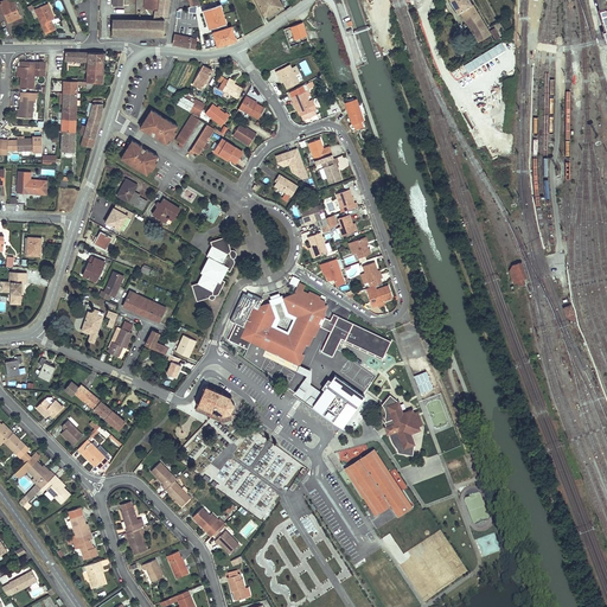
[(16,0),(2,0),(11,18),(23,13),(16,0)]
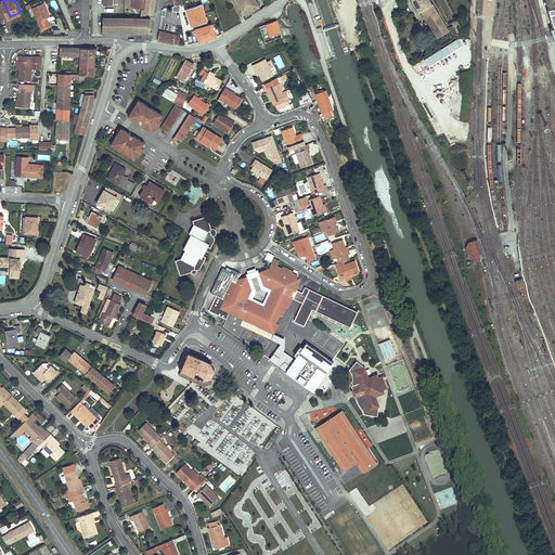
[(52,23),(50,18),(46,21),(43,16),(48,14),(51,13),(44,0),(42,0),(33,4),(43,27),(52,23)]
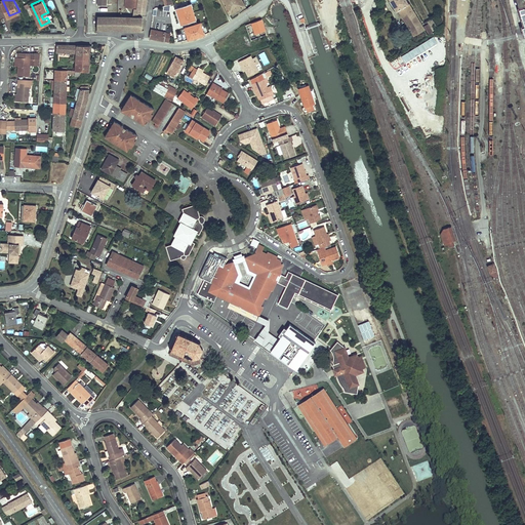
[(195,0),(190,0),(179,4),(183,12),(198,6),(195,0)]
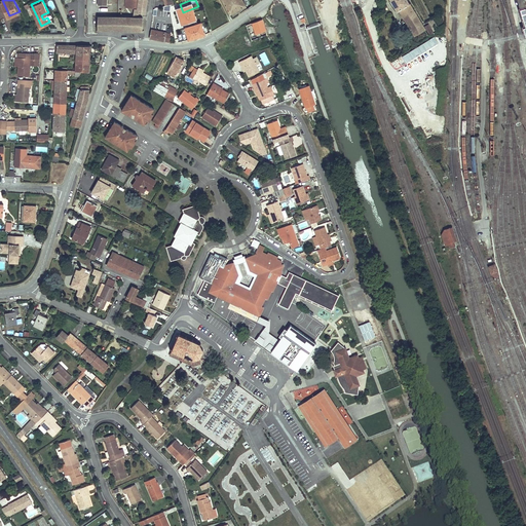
[(246,6),(247,5),(245,1),(243,0),(222,0),(230,14),(246,6)]
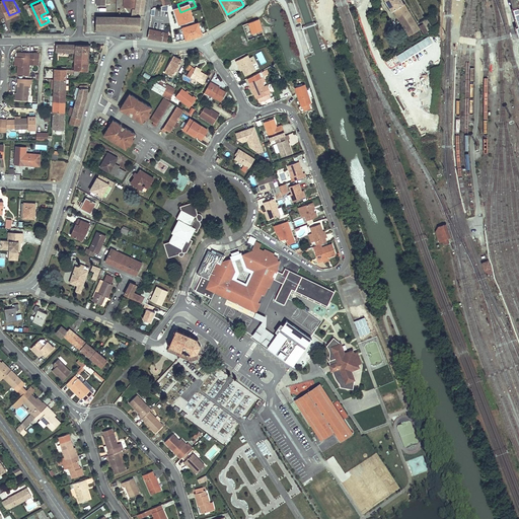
[(394,4),(398,10),(406,5),(403,0),(388,0),(392,5),(394,4)]
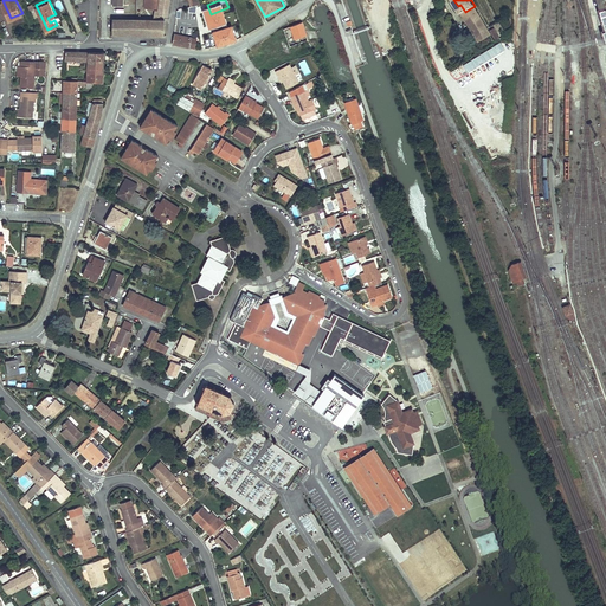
[(605,7),(604,0),(595,0),(605,31),(603,32),(605,40),(605,7)]
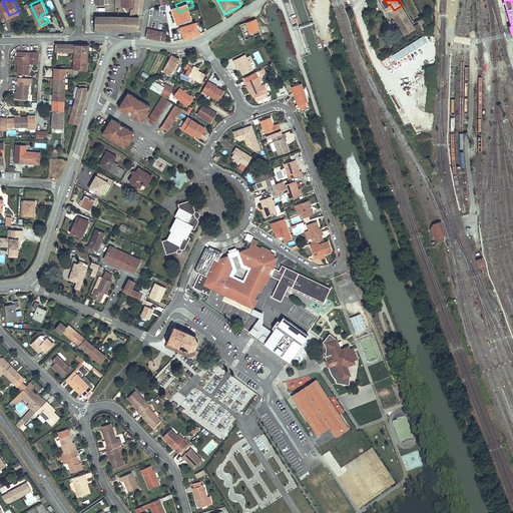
[(417,28),(402,5),(394,10),(408,33),(417,28)]
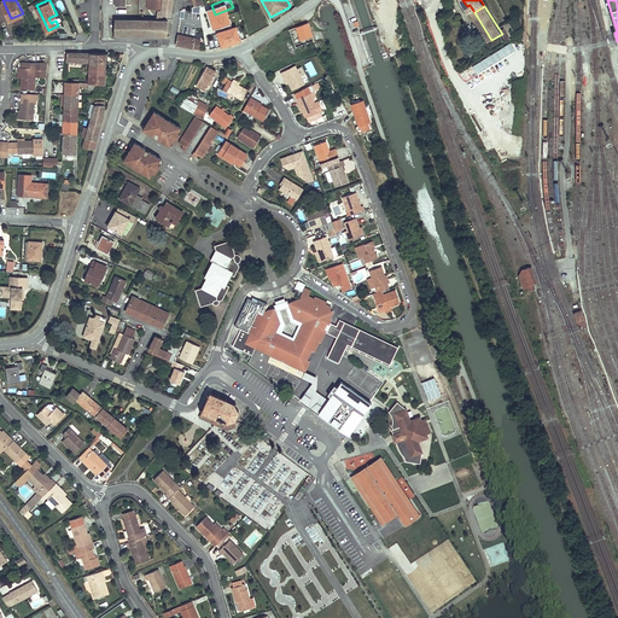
[(117,15),(116,29),(169,29),(169,16),(117,15)]
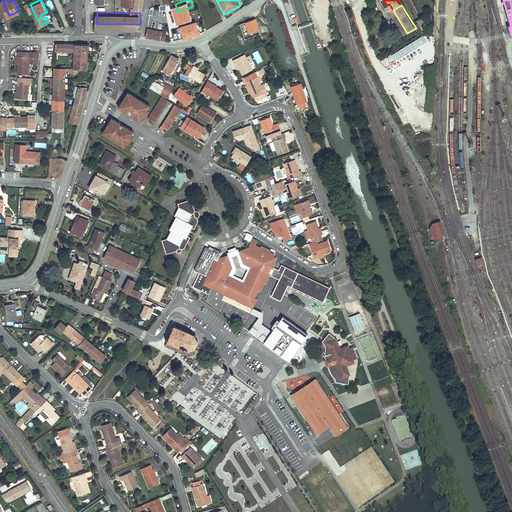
[(329,12),(321,14),(325,27),(333,25),(329,12)]
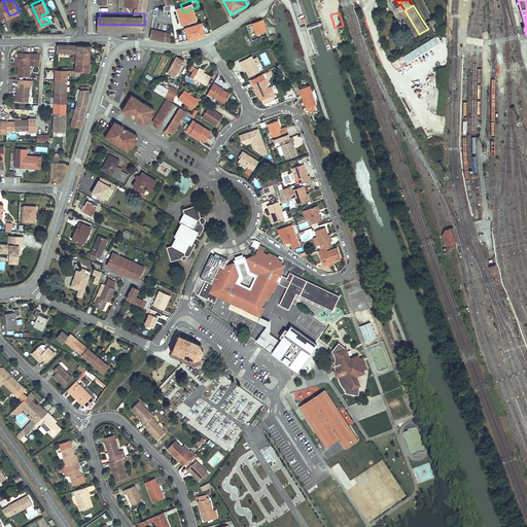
[(187,23),(190,35),(207,29),(203,18),(187,23)]
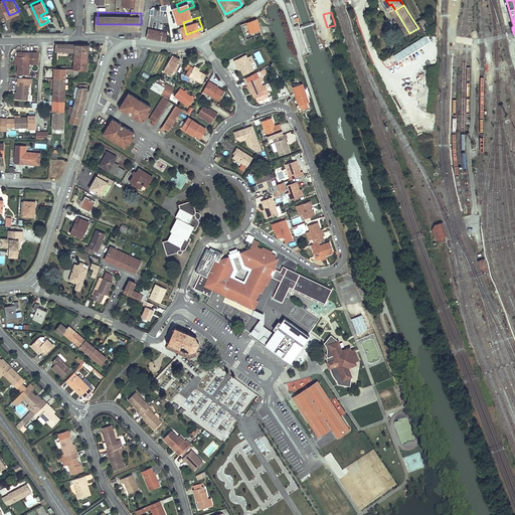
[(246,39),(263,34),(256,18),(240,24),(246,39)]
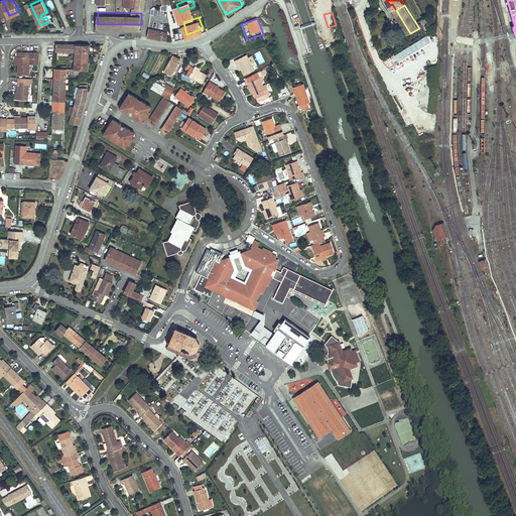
[(164,27),(150,24),(149,32),(163,35),(164,27)]
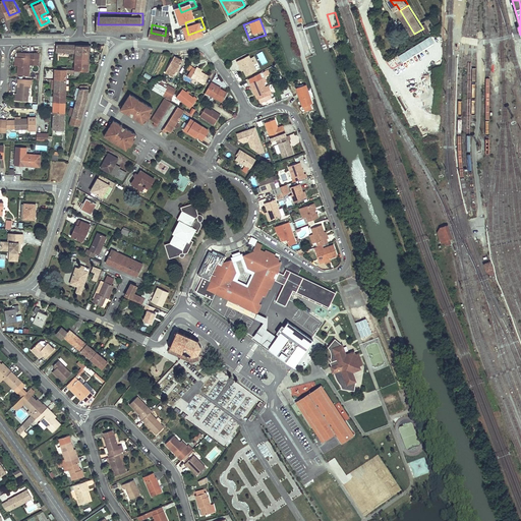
[(74,53),(74,62),(89,62),(90,45),(56,44),(56,52),(74,53)]
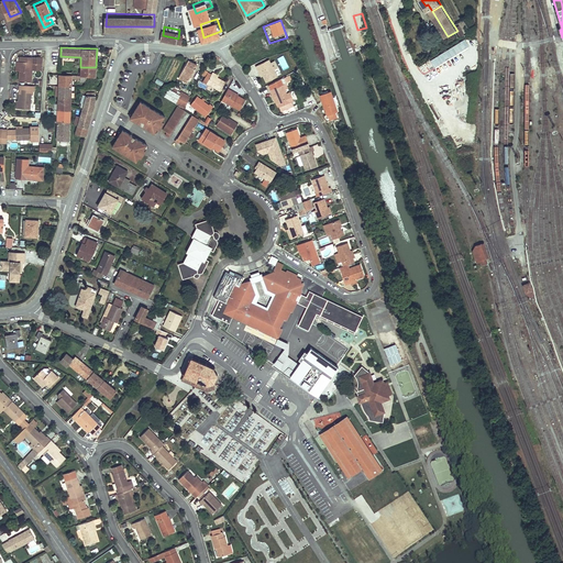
[(33,76),(34,66),(32,66),(32,63),(34,63),(34,52),(22,51),(20,53),(20,56),(20,65),(21,66),(21,76),(33,76)]
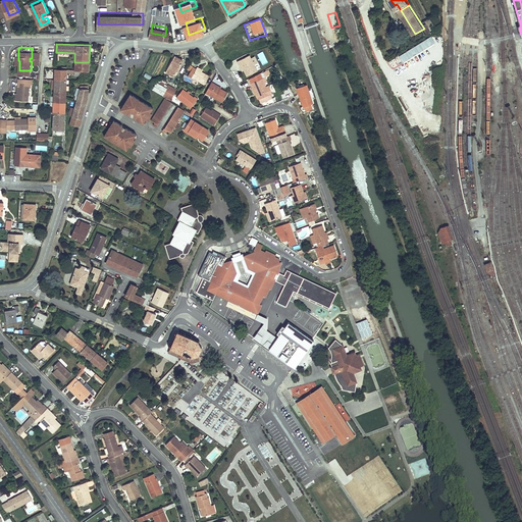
[(32,48),(32,58),(32,59),(41,59),(42,54),(36,54),(36,48),(32,48)]
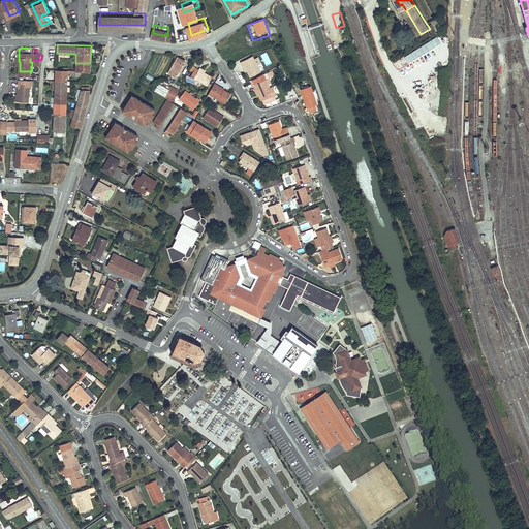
[(172,70),(178,73),(187,57),(178,52),(167,70),(170,71),(172,70)]
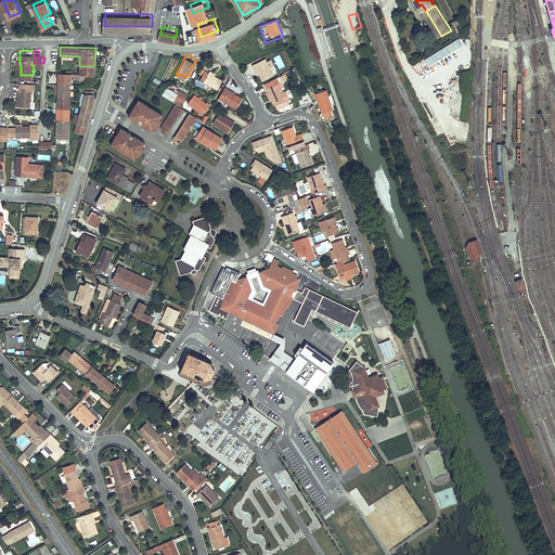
[(279,69),(285,67),(280,54),(273,57),(279,69)]
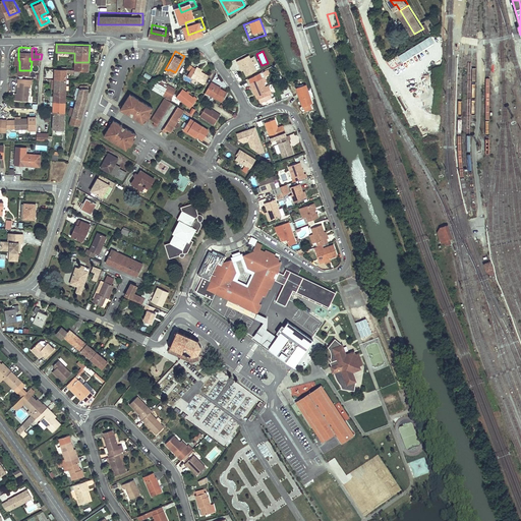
[(250,52),(239,58),(241,62),(243,61),(246,66),(249,72),(258,66),(250,52)]
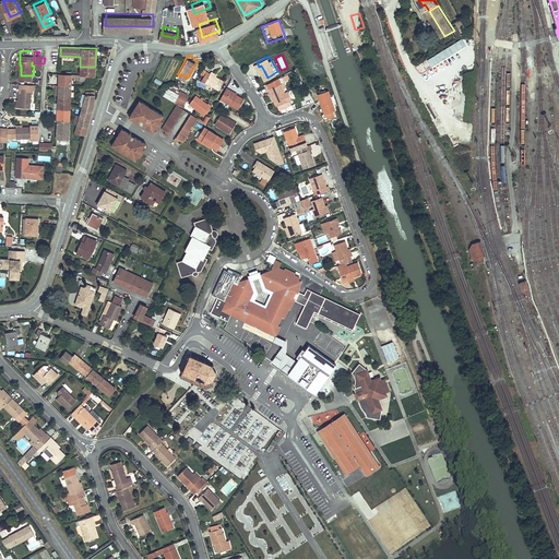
[(95,67),(80,67),(80,74),(87,75),(95,75),(95,67)]
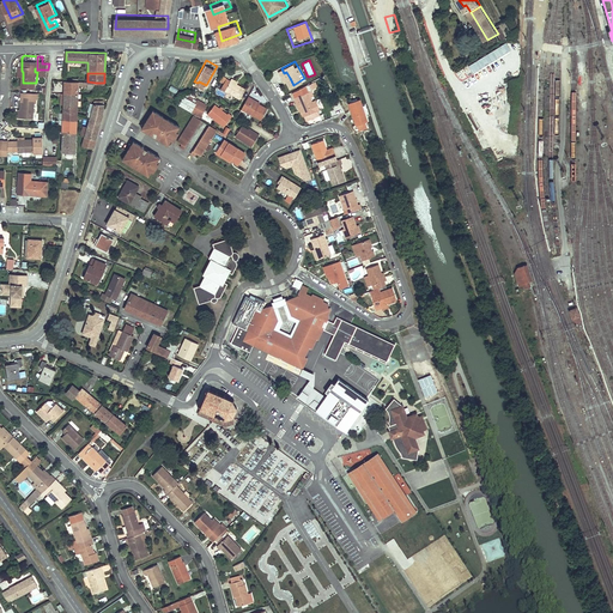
[(223,84),(226,86),(228,84),(243,92),(249,83),(241,78),(234,74),(232,76),(230,79),(226,78),(223,84)]
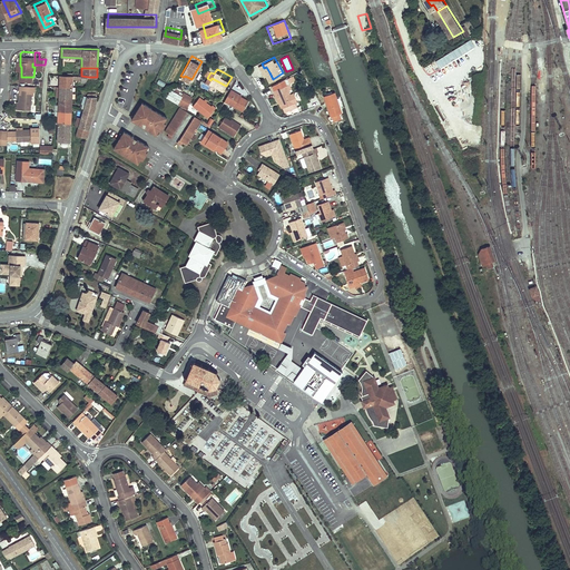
[(286,76),(274,82),(279,97),(282,96),(285,104),(287,108),(300,104),(297,99),(300,98),(296,89),(293,91),(291,87),(292,86),(290,81),(288,81),(286,76)]
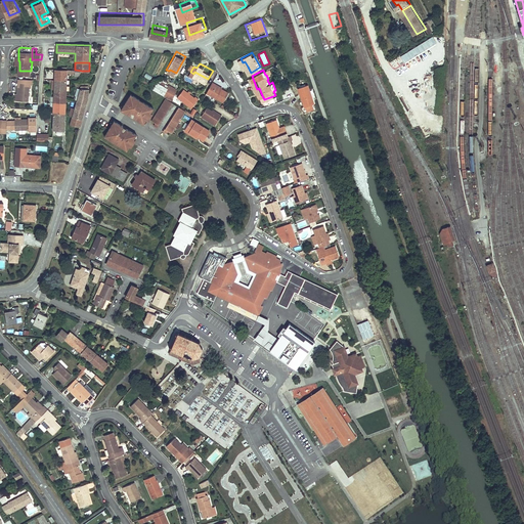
[(69,71),(57,71),(56,92),(68,92),(69,71)]
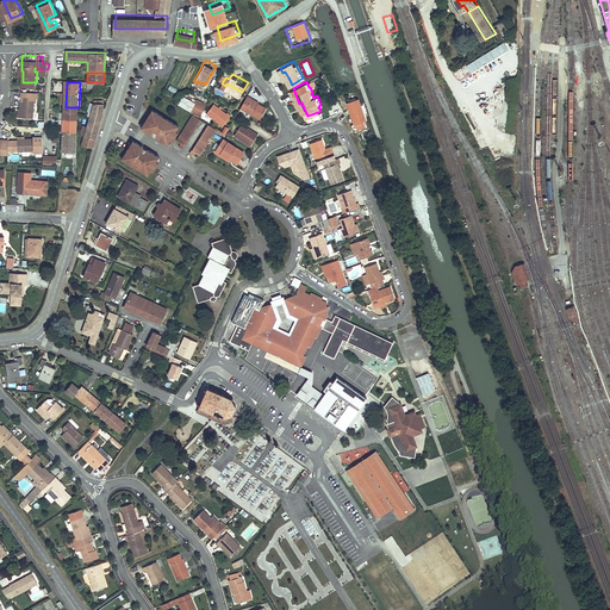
[(24,113),(35,113),(36,97),(38,97),(38,93),(39,93),(39,87),(25,87),(25,92),(24,113)]
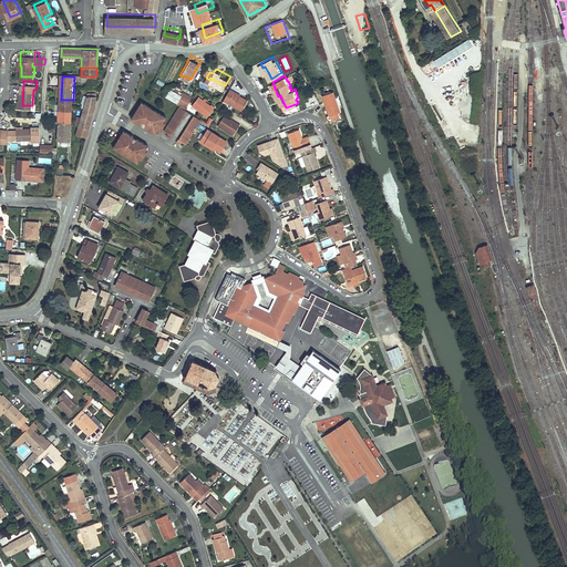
[(236,89),(237,86),(233,84),(226,95),(245,106),(250,96),(243,92),(236,89)]
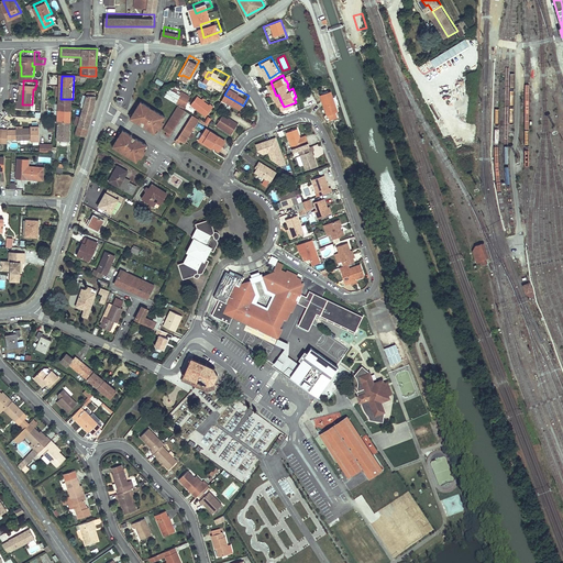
[(191,92),(183,88),(176,99),(184,105),(185,105),(191,92)]
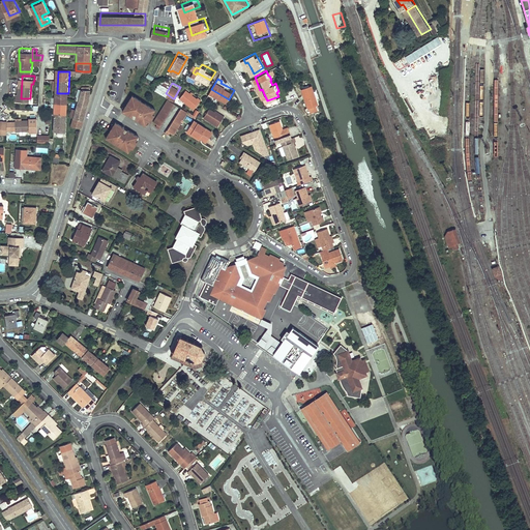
[(182,93),(197,104),(204,94),(201,92),(201,93),(188,84),(182,93)]
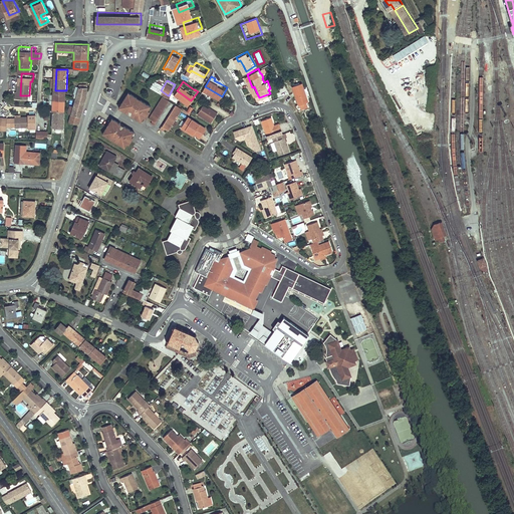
[(81,82),(72,109),(82,112),(89,90),(89,82),(81,82)]
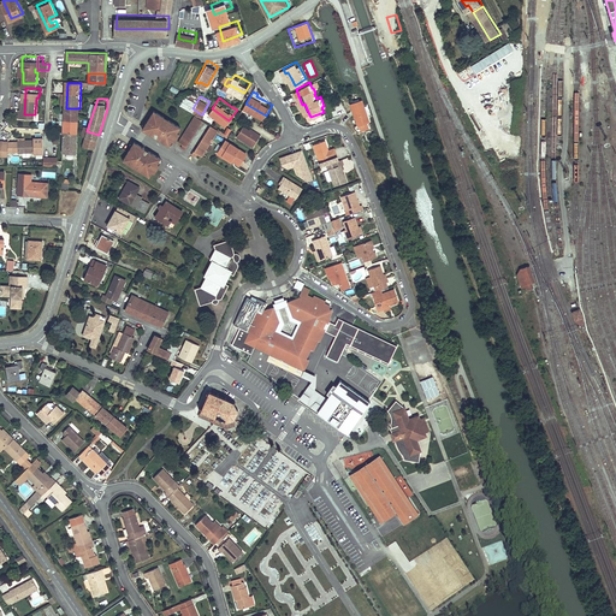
[(362,100),(353,102),(359,125),(367,124),(368,123),(362,100)]
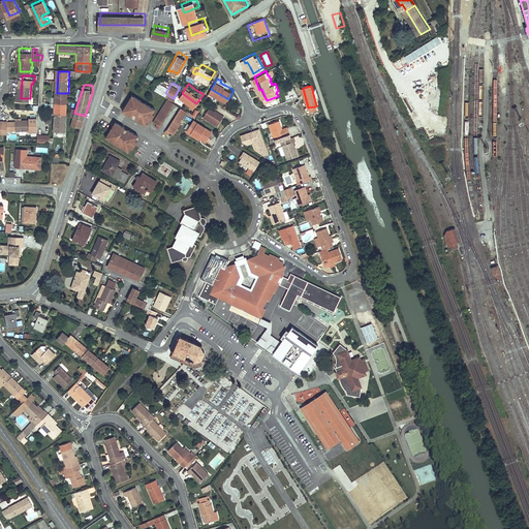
[(128,95),(124,100),(126,102),(124,105),(129,109),(130,106),(137,111),(135,115),(144,120),(146,116),(145,115),(147,112),(149,109),(150,109),(153,104),(133,92),(130,96),(128,95)]
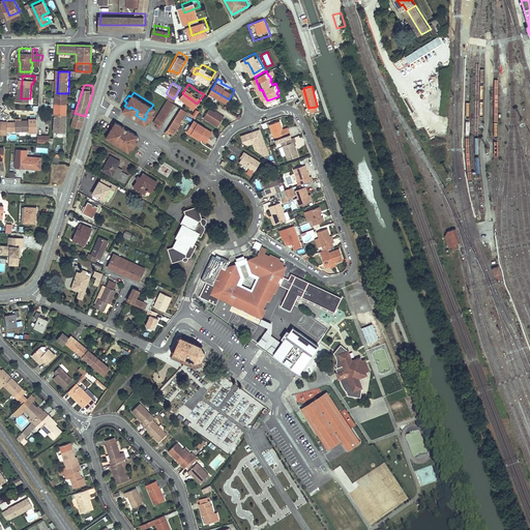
[(68,93),(57,93),(56,106),(68,106),(68,93)]
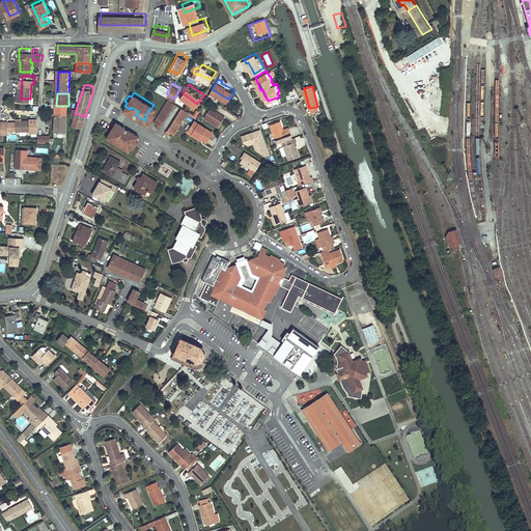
[(156,120),(155,122),(158,124),(160,122),(159,121),(173,99),(166,93),(151,117),(156,120)]
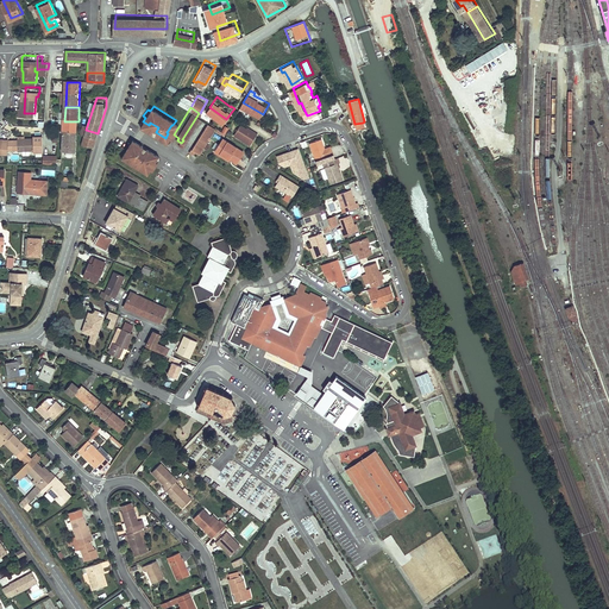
[(139,121),(156,132),(158,127),(150,123),(149,125),(143,121),(145,118),(143,115),(139,121)]
